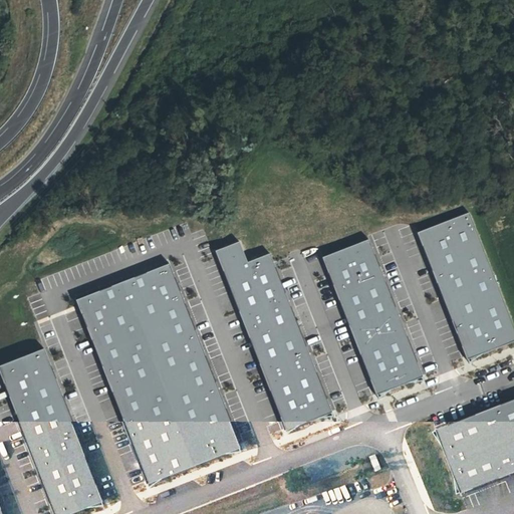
[(418,233),(467,360),(513,341),(513,326),(470,213),(418,233)]
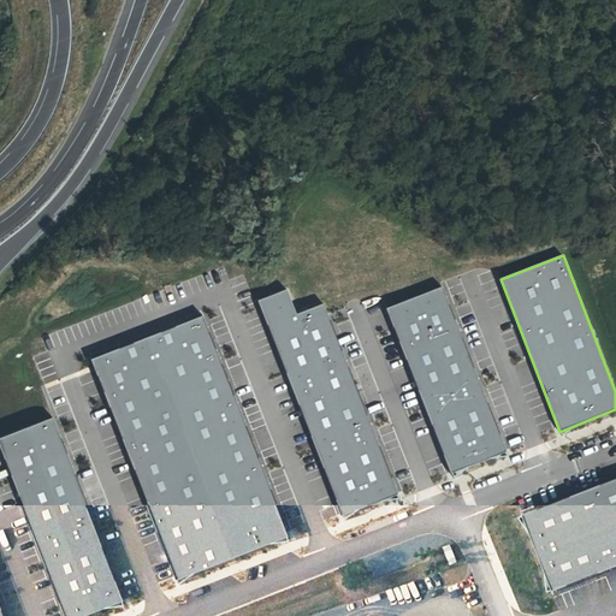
[(388,309),(451,474),(508,452),(443,288),(388,309)]
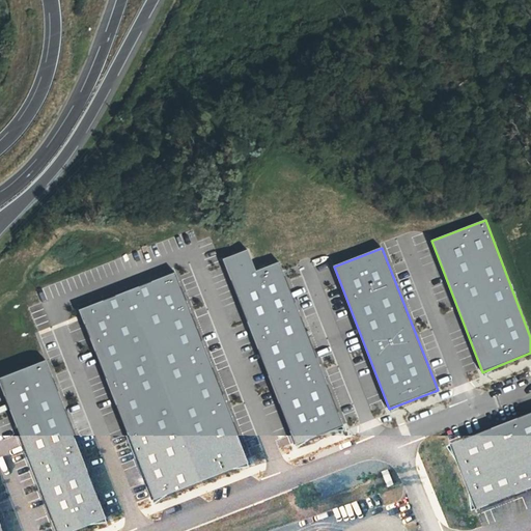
[(223,259),(296,445),(344,426),(280,262),(258,271),(250,249),(223,259)]
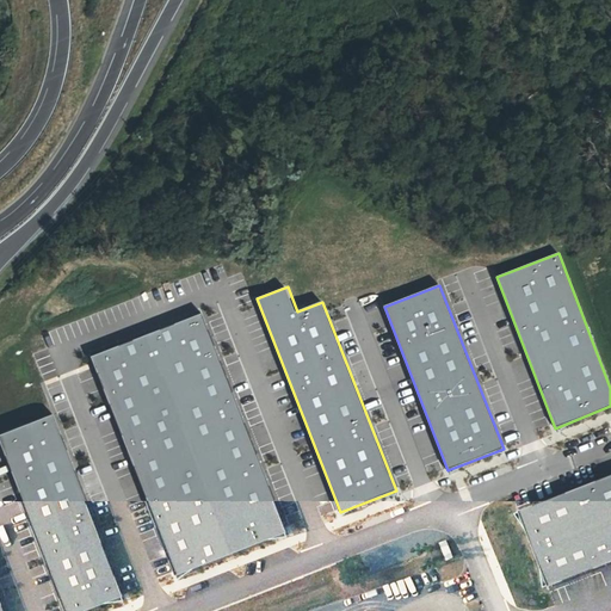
[(202,314),(91,357),(177,576),(288,532),(202,314)]
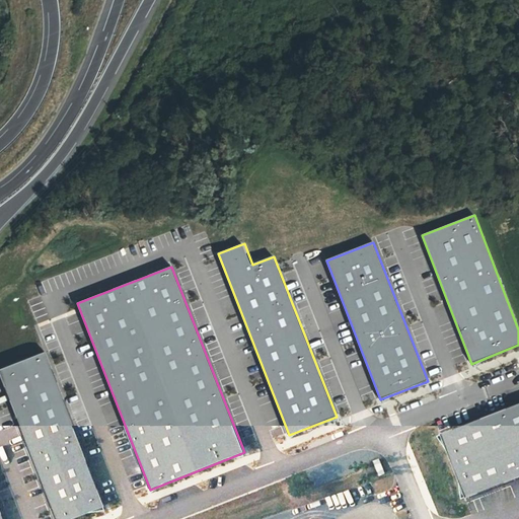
[(0,369),(0,375),(56,518),(75,518),(105,507),(45,352),(0,369)]
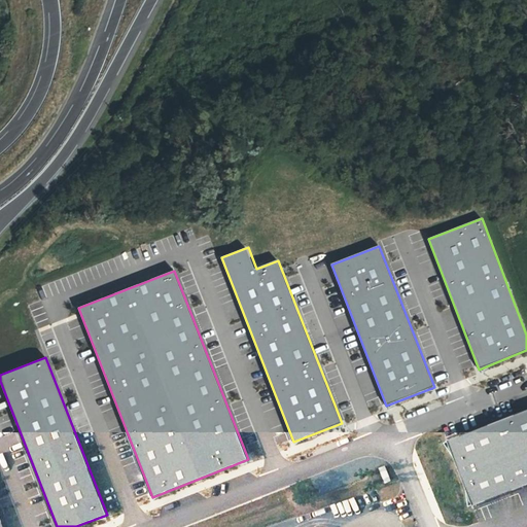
[(526,392),(442,425),(479,524),(526,504),(526,392)]
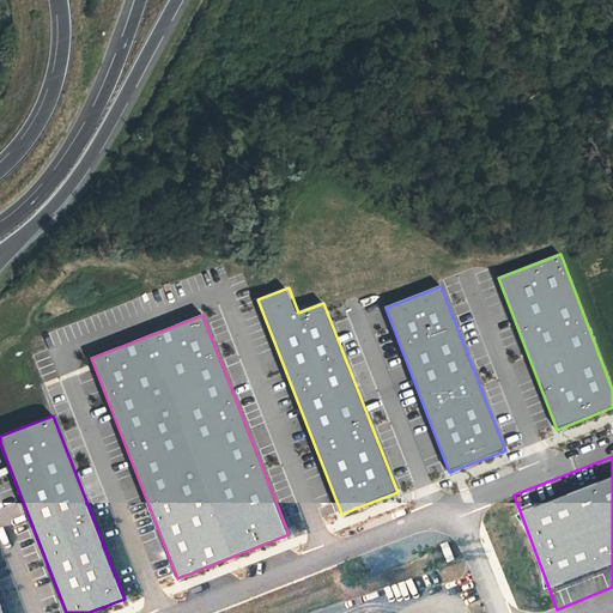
[(430,466),(431,474),(442,473),(441,465),(430,466)]
